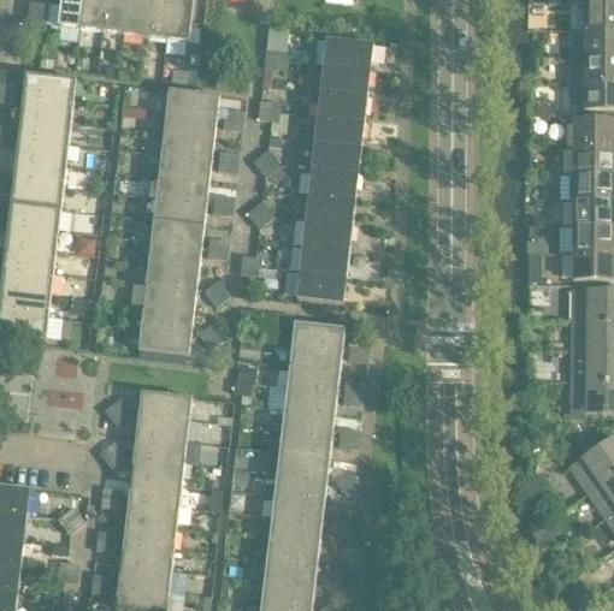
[(57,27),(78,29),(82,0),(59,0),(59,3),(57,27)]
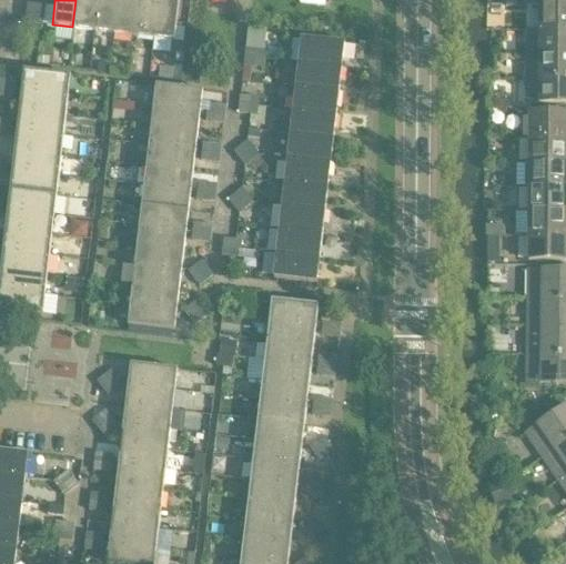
[(76,0),(72,27),(92,29),(95,0),(76,0)]
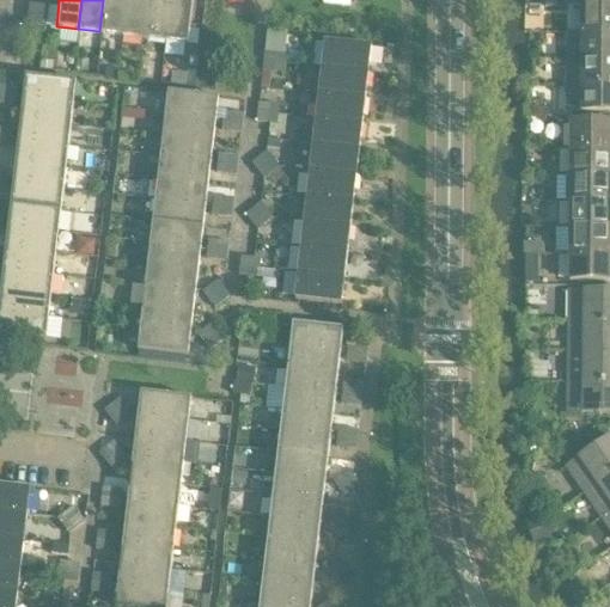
[(103,0),(99,31),(121,34),(124,0),(103,0)]
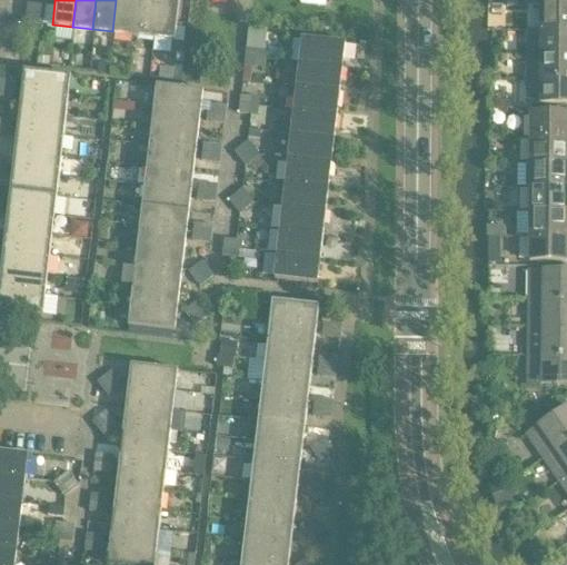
[(116,0),(112,31),(132,33),(136,0),(116,0)]
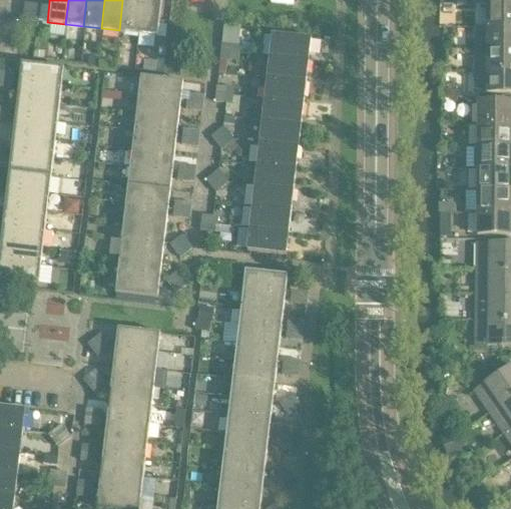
[(122,0),(119,30),(137,32),(141,0),(122,0)]
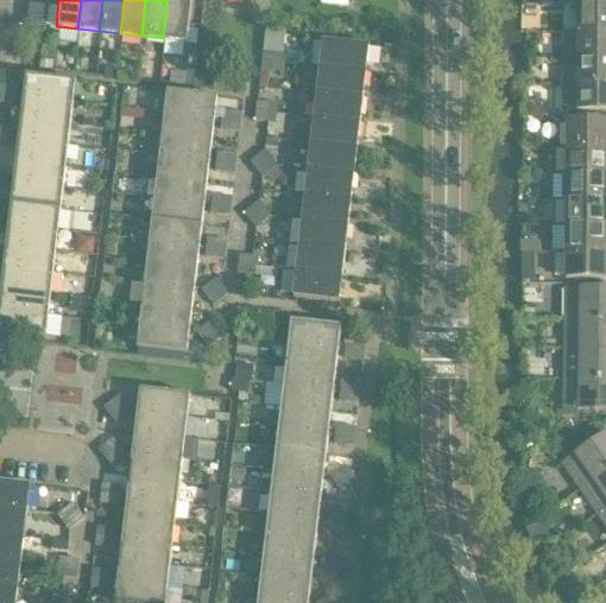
[(168,0),(163,38),(184,42),(189,0),(168,0)]
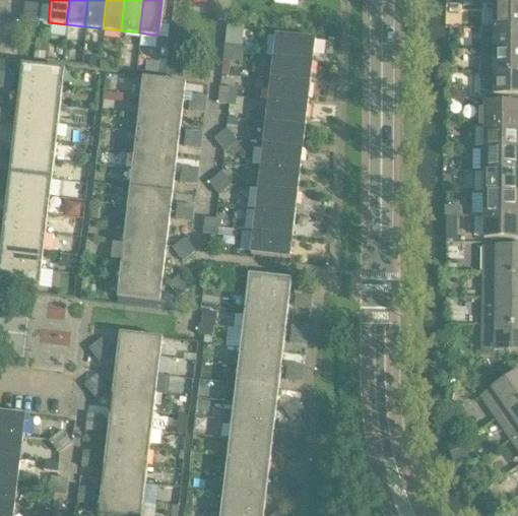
[(21,19),(37,20),(39,3),(23,1),(21,19)]
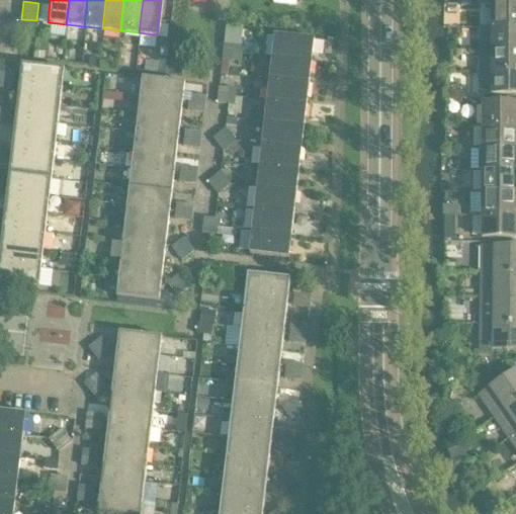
[(490,5),(490,25),(515,25),(515,3),(483,3),(483,5),(490,5)]
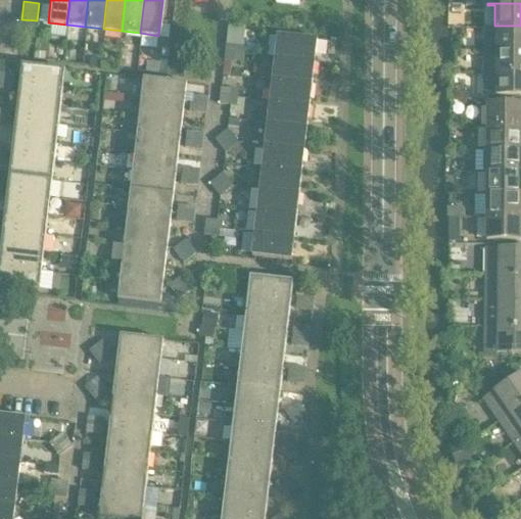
[(482,26),(482,48),(520,48),(520,26),(494,26),(482,26)]
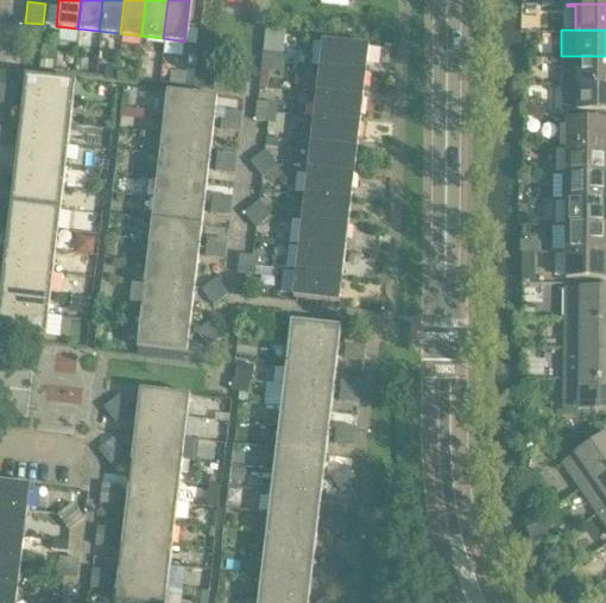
[(320,38),(317,64),(364,70),(367,43),(320,38)]
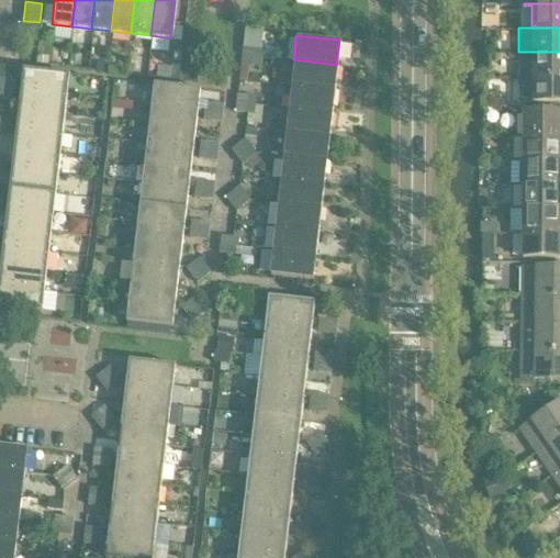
[(242,45),(241,54),(258,56),(268,57),(268,49),(259,49),(259,47),(242,45)]
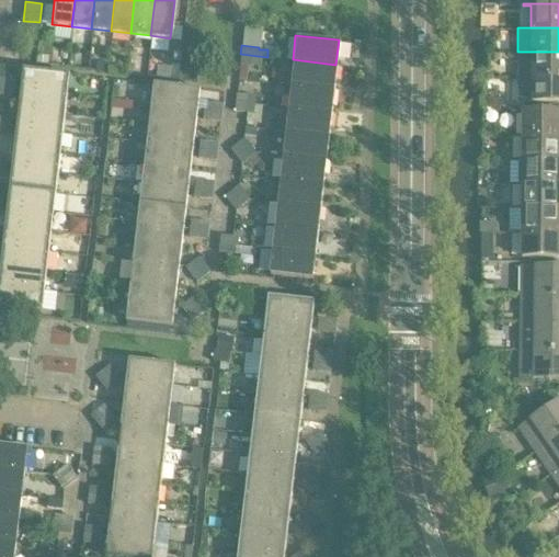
[(558,52),(517,52),(517,76),(558,76),(558,52)]
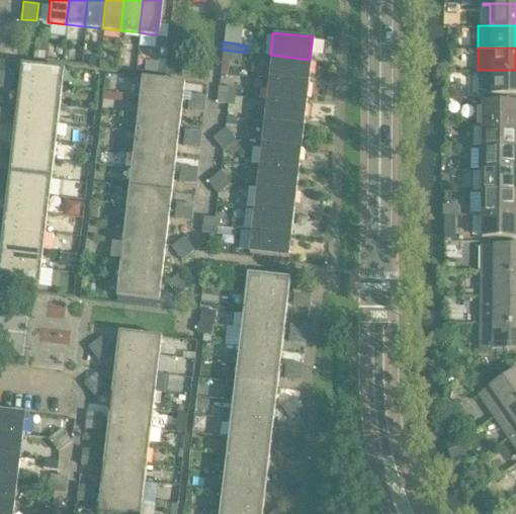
[(237,60),(243,60),(243,53),(238,53),(238,52),(222,50),(221,58),(219,71),(227,72),(228,59),(237,60)]
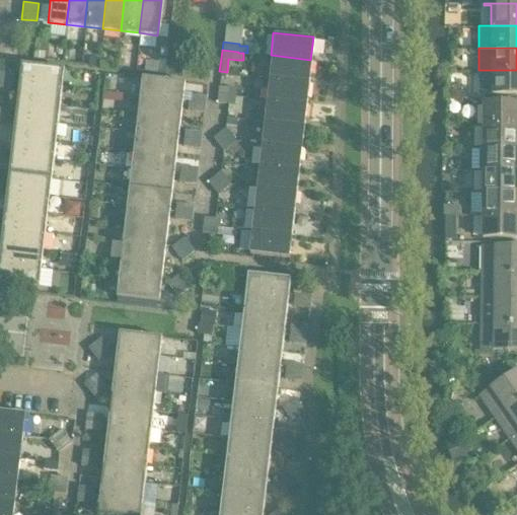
[(271,55),(268,76),(308,81),(310,60),(271,55)]
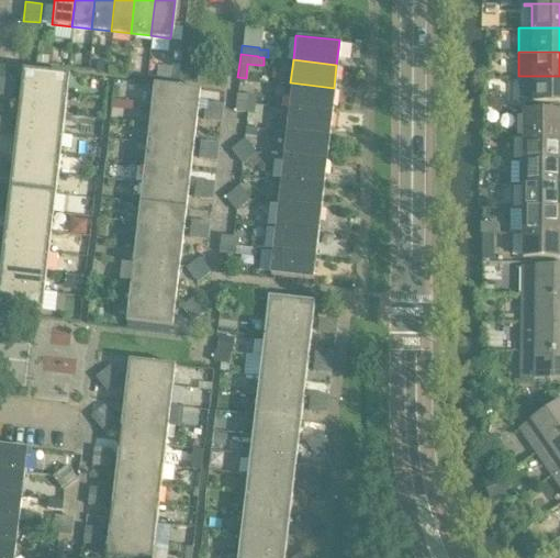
[(21,66),(19,87),(66,92),(68,71),(21,66)]
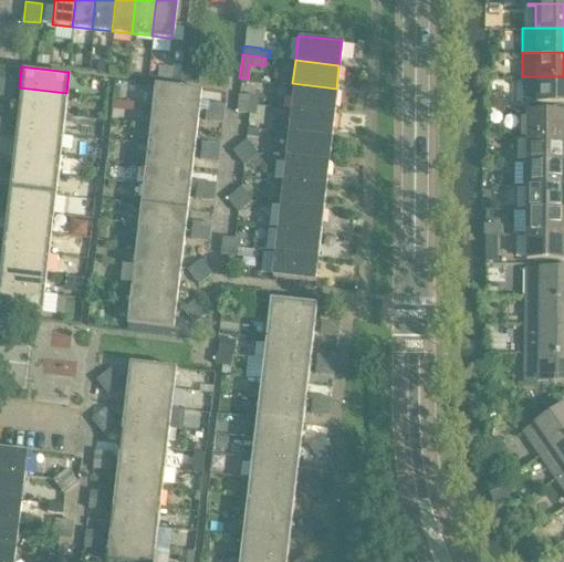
[(0,84),(13,86),(13,77),(0,75),(0,84)]
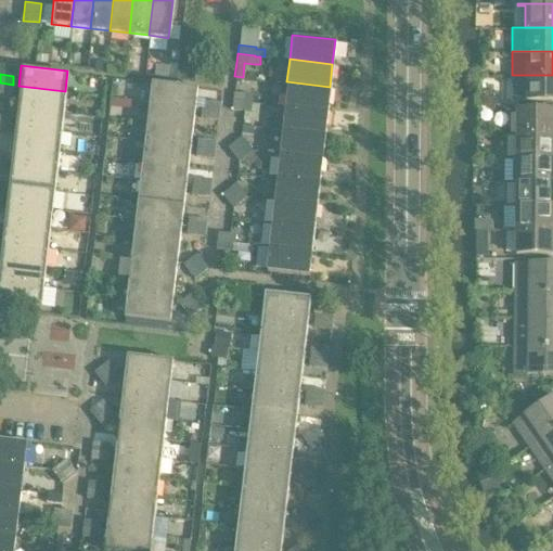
[(552,75),(512,75),(511,100),(552,99),(552,75)]
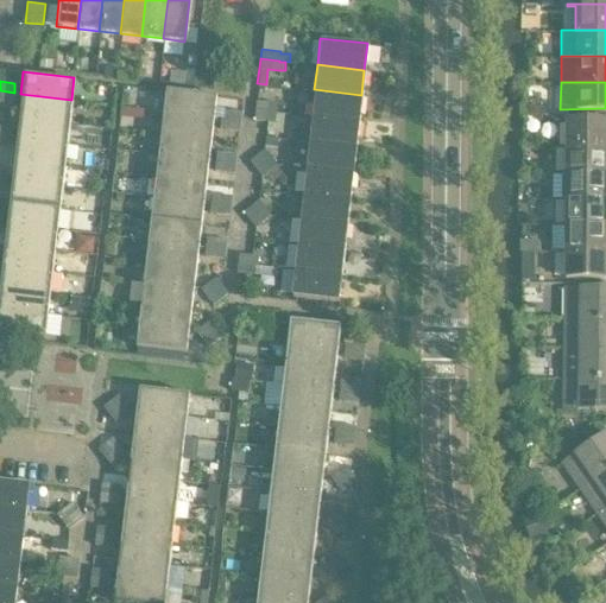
[(165,88),(162,110),(213,116),(215,94),(165,88)]
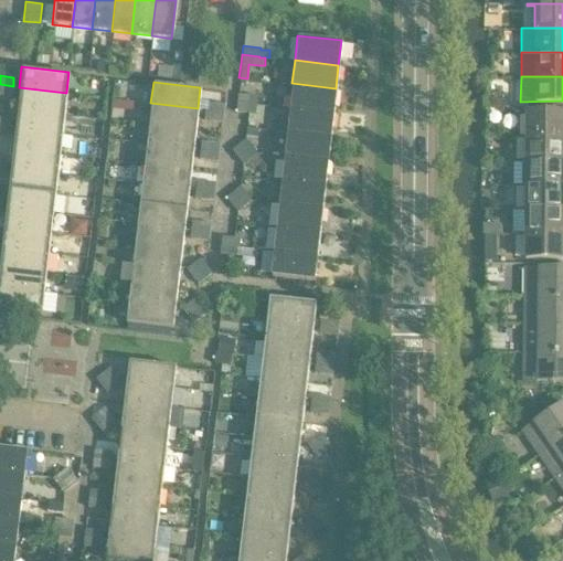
[(291,83),(289,107),(332,112),(336,88),(291,83)]
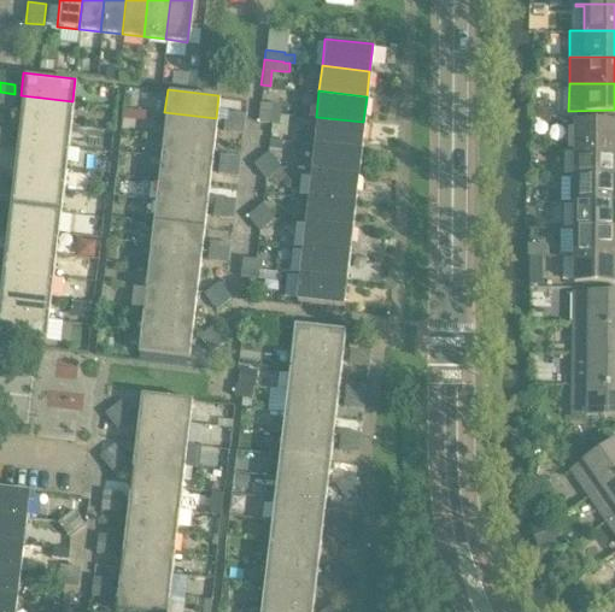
[(0,101),(13,104),(15,94),(0,92),(0,101)]
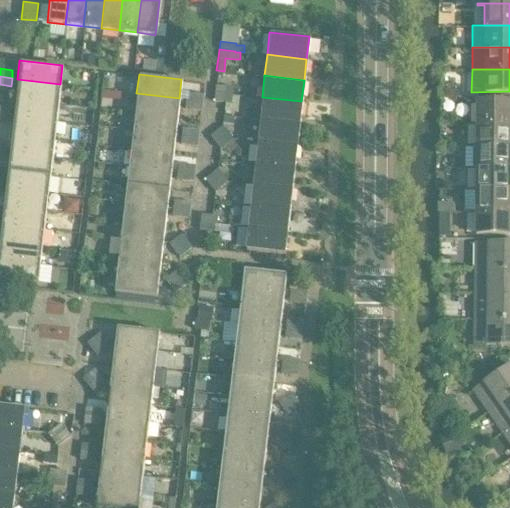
[(17,79),(15,97),(58,102),(60,84),(17,79)]
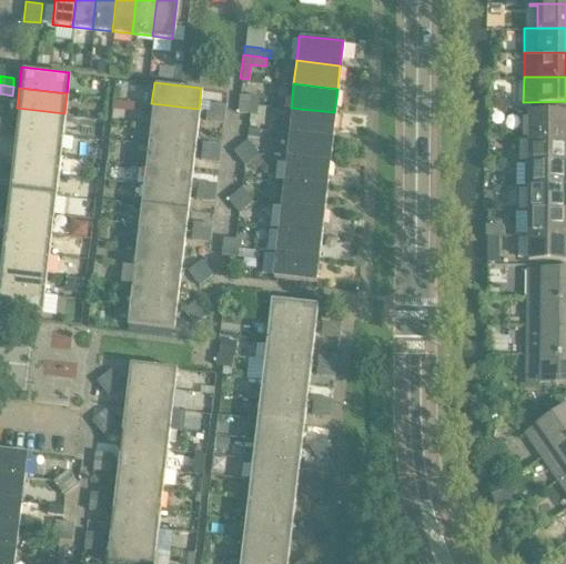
[(239,93),(238,102),(255,103),(256,94),(239,93)]
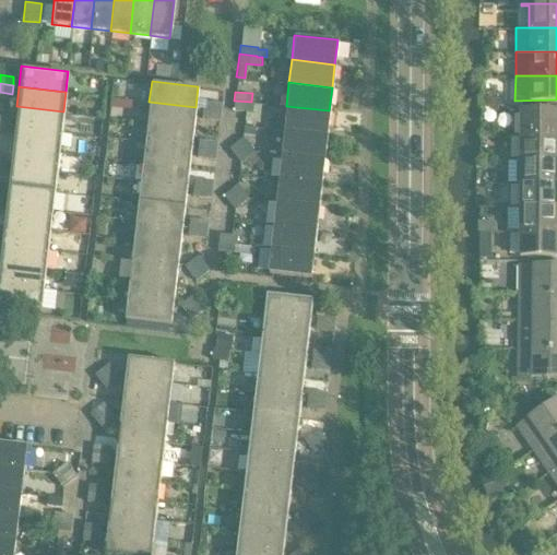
[(203,99),(202,108),(220,110),(221,102),(203,99)]
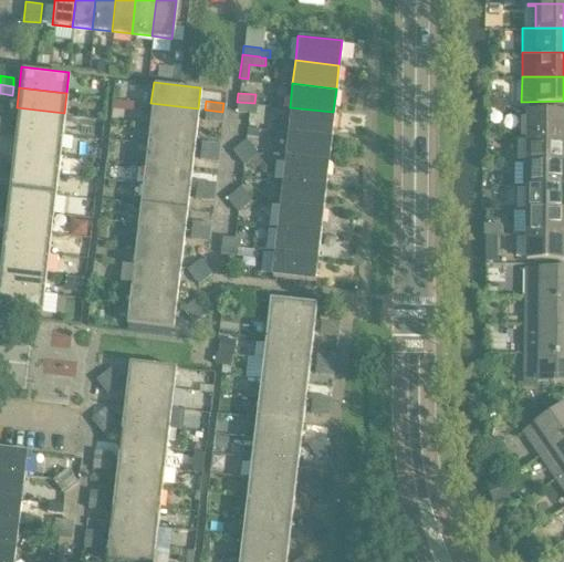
[(254,103),(237,102),(236,111),(253,112),(254,103)]
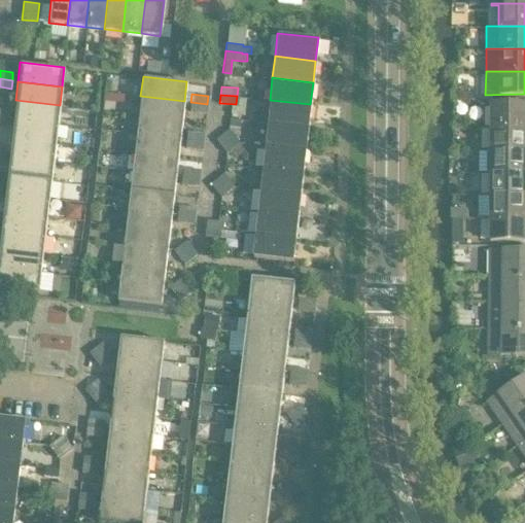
[(140,96),(138,113),(182,119),(184,101),(140,96)]
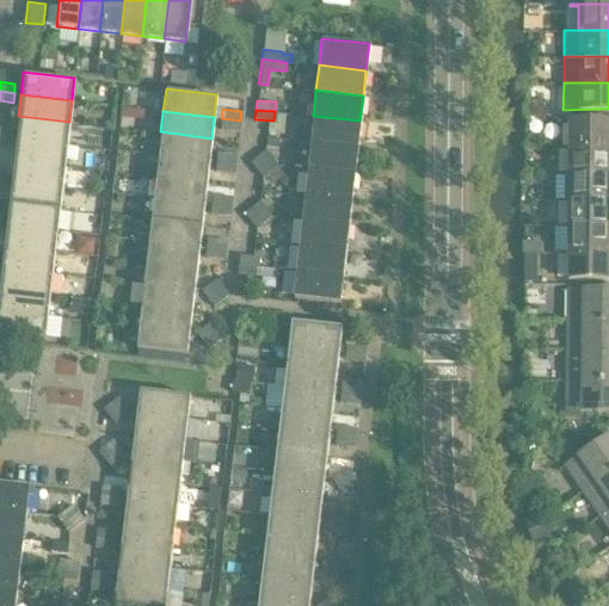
[(18,116),(16,137),(67,143),(69,122),(18,116)]
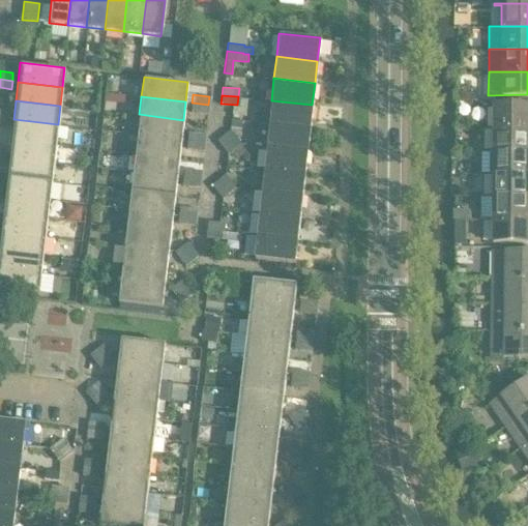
[(271,100),(268,122),(310,127),(312,105),(271,100)]
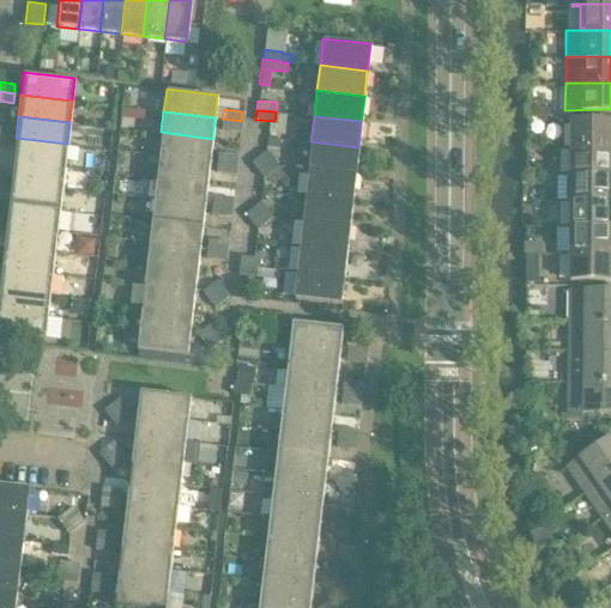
[(221,128),(240,131),(241,121),(222,119),(221,128)]
